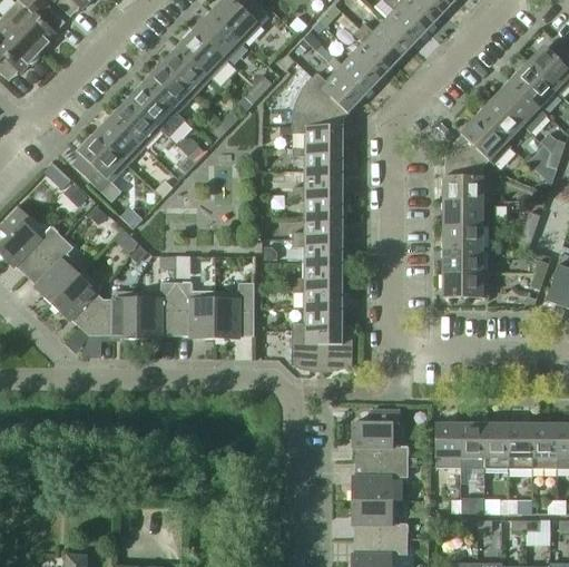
[(1,17),(39,52),(57,33),(52,29),(62,18),(42,0),(18,0),(1,17)]
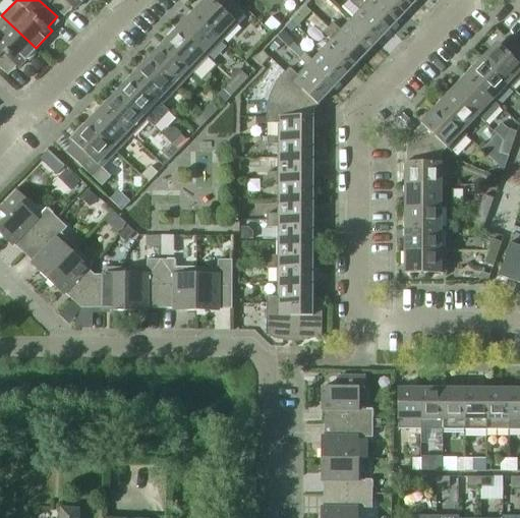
[(75,6),(81,0),(49,0),(61,11),(71,2),(75,6)]
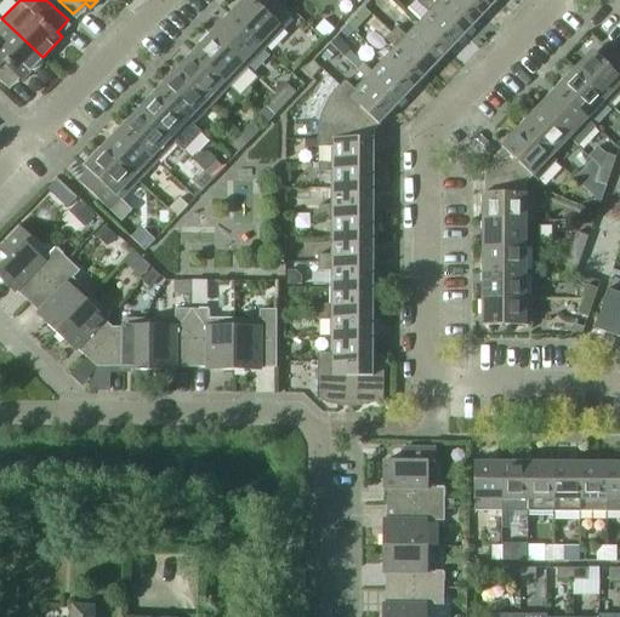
[(242,0),(231,12),(267,45),(285,27),(283,24),(293,13),(278,0),(242,0)]
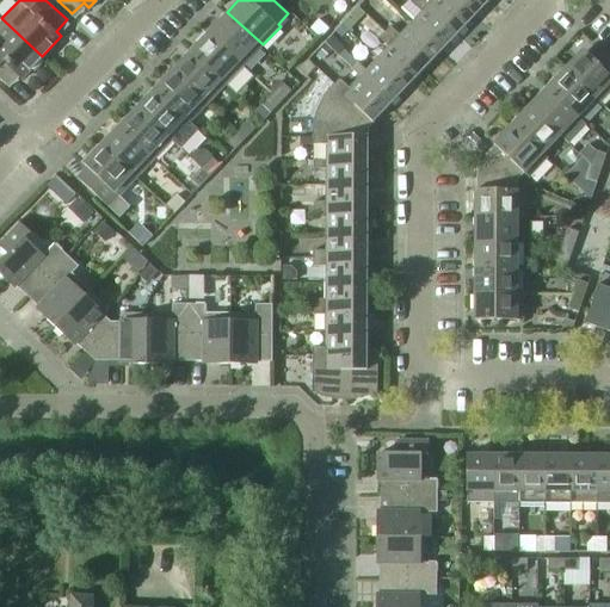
[(442,49),(458,32),(425,0),(414,0),(424,10),(412,22),(442,49)]
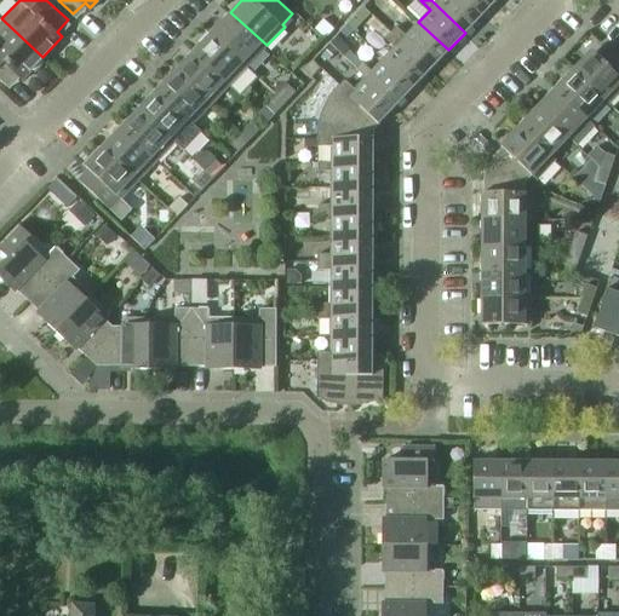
[(431,0),(465,33),(482,15),(466,0),(431,0)]
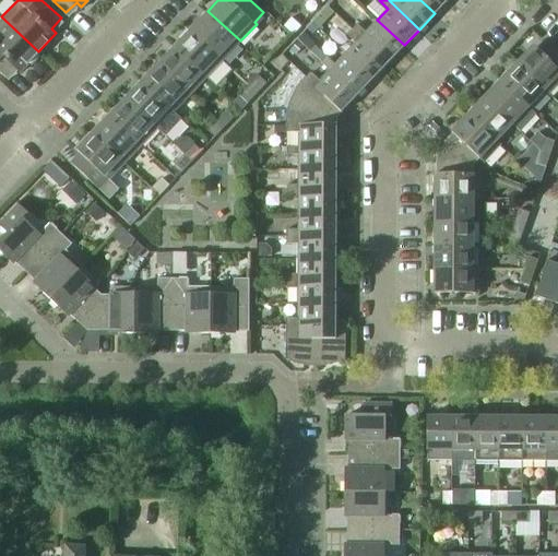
[(420,0),(435,13),(447,0),(420,0)]
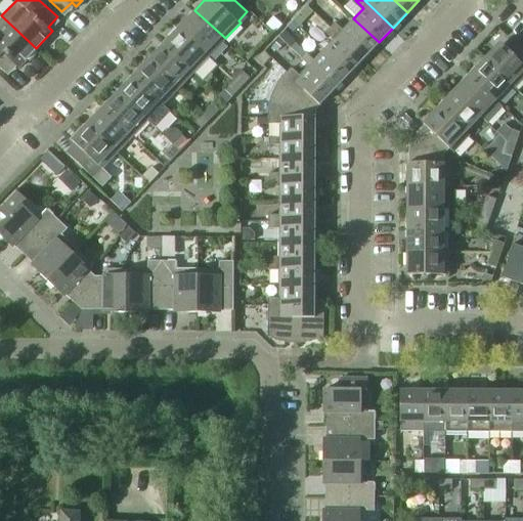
[(308,5),(303,10),(309,15),(313,10),(308,5)]
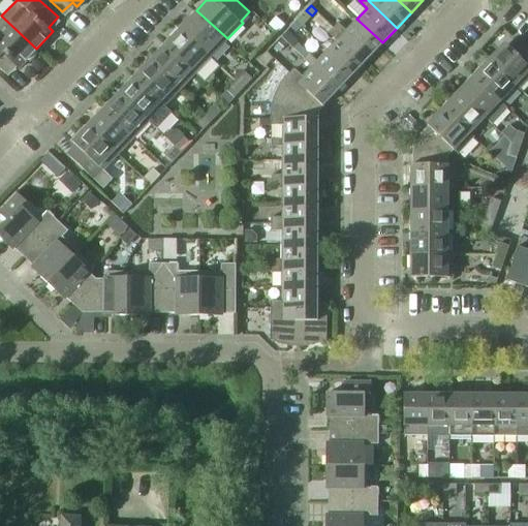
[(211,55),(227,38),(196,10),(181,27),(211,55)]
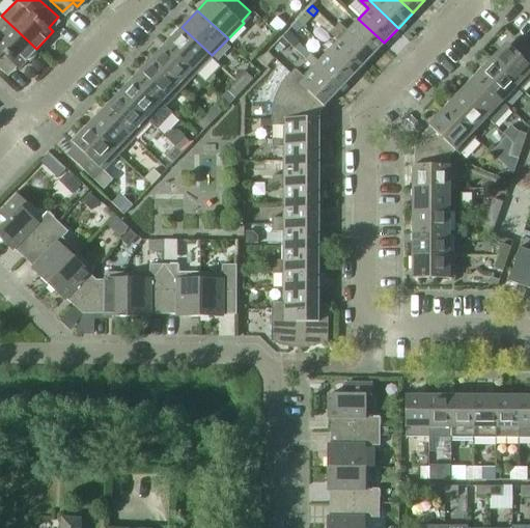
[(20,66),(36,49),(1,16),(0,17),(0,66),(5,72),(15,62),(20,66)]
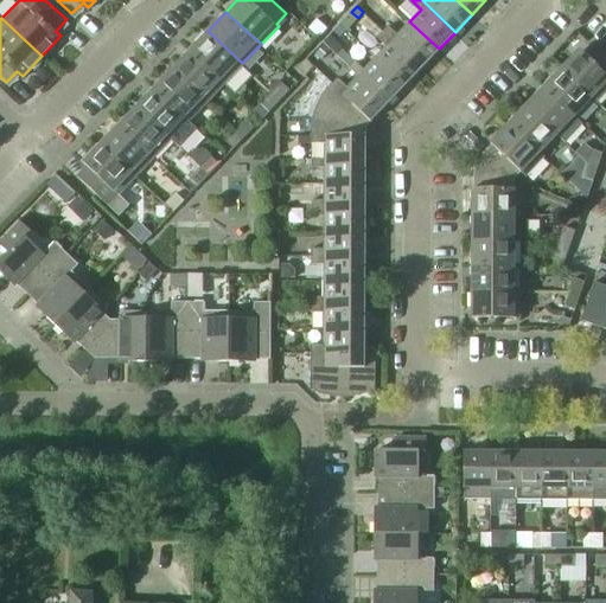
[(314,18),(308,25),(319,36),(326,29),(314,18)]
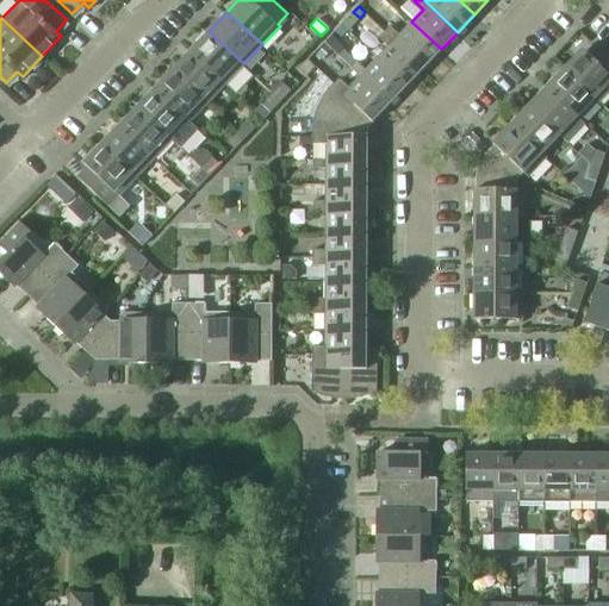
[(424,67),(441,49),(411,22),(401,33),(390,24),(385,30),(424,67)]
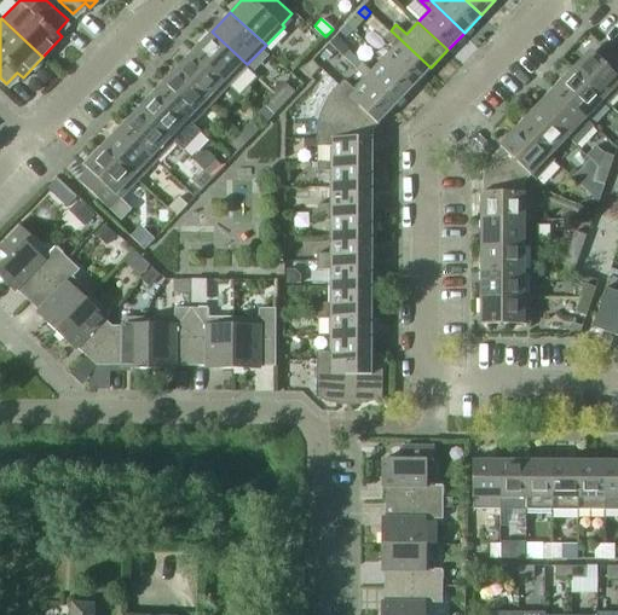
[(414,86),(431,68),(391,30),(385,35),(396,45),(383,57),(414,86)]
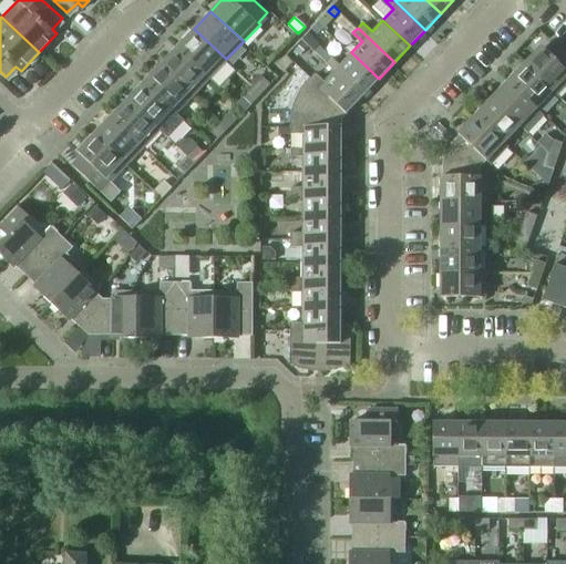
[(209,77),(226,59),(194,29),(178,45),(209,77)]
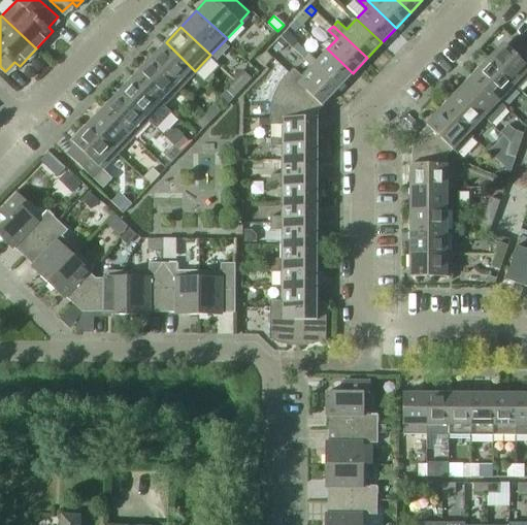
[(281,35),(273,43),(281,50),(288,41),(281,35)]
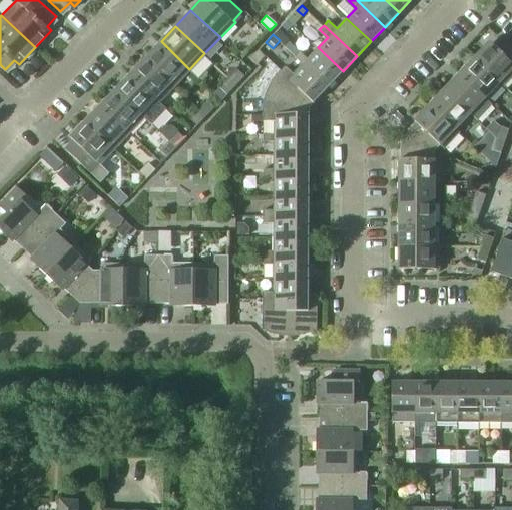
[(174,85),(189,69),(161,41),(146,57),(174,85)]
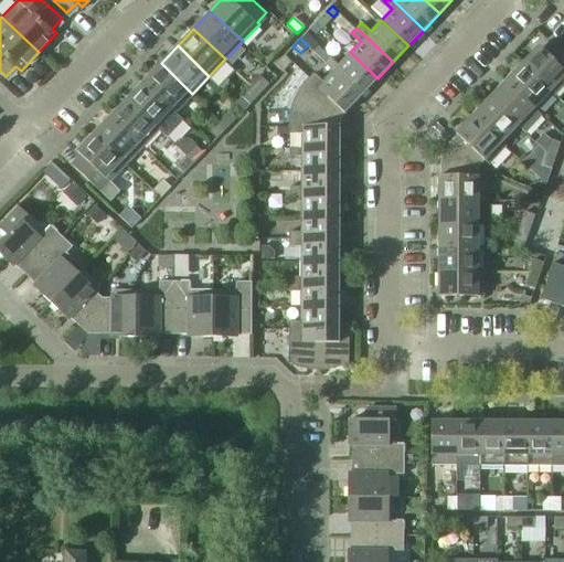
[(551,89),(554,93),(563,83),(563,51),(557,45),(550,53),(542,46),(538,52),(535,50),(523,62),(551,88),(551,89)]
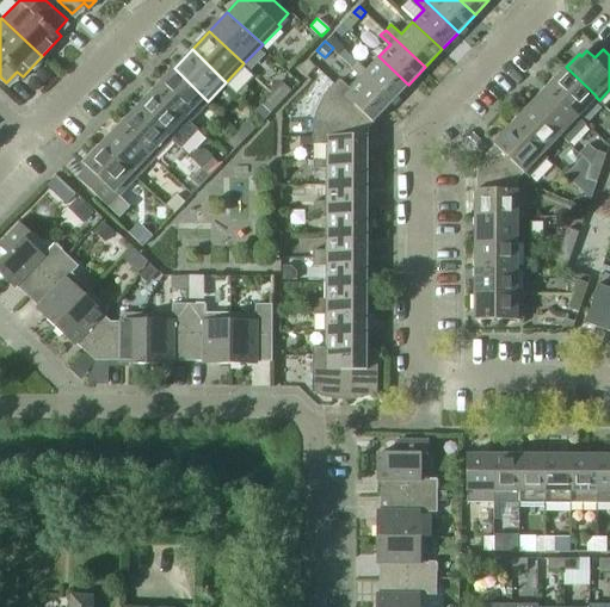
[(390,103),(408,85),(379,56),(368,68),(357,59),(351,66),(362,74),(390,103)]
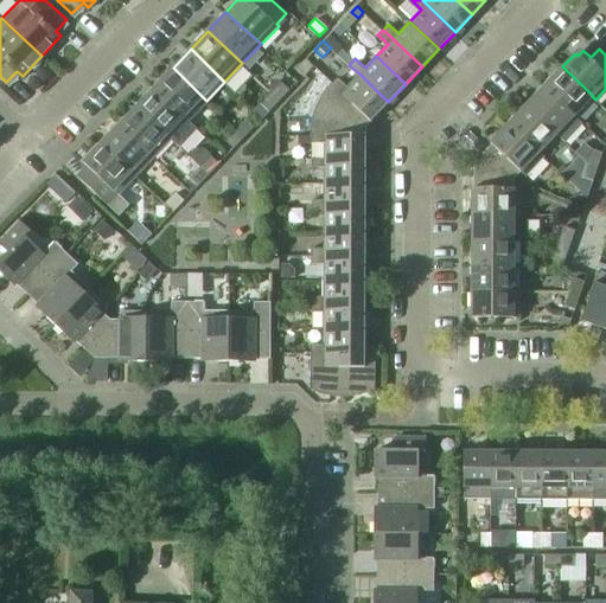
[(575,114),(592,96),(592,95),(562,66),(544,85),(575,114)]
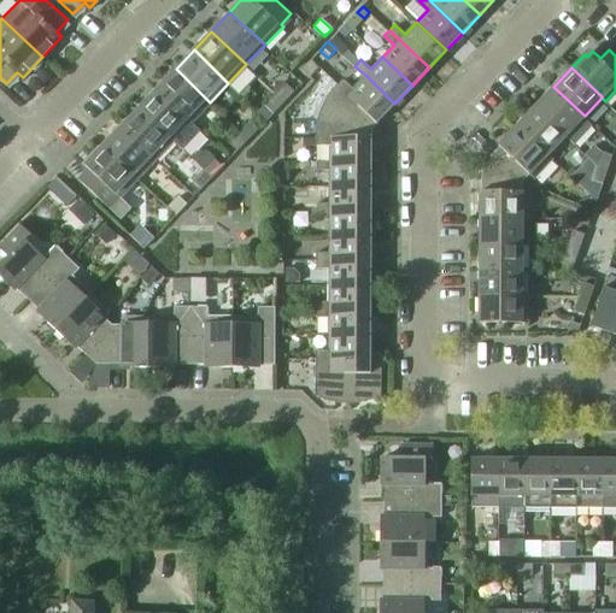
[(193,121),(210,102),(176,69),(158,88),(193,121)]
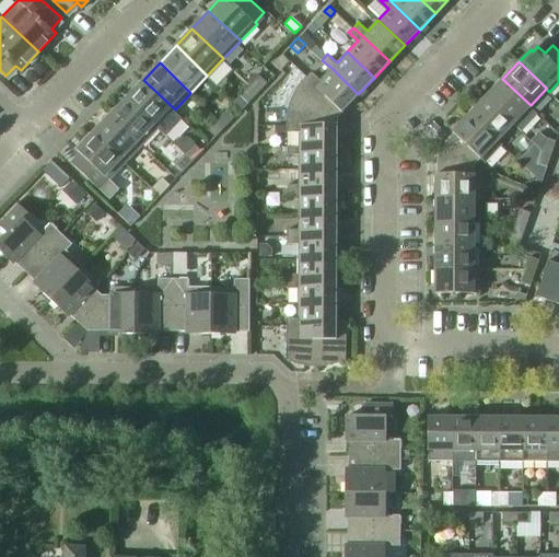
[(342,111),(358,94),(332,68),(322,79),(312,70),(306,76),(342,111)]
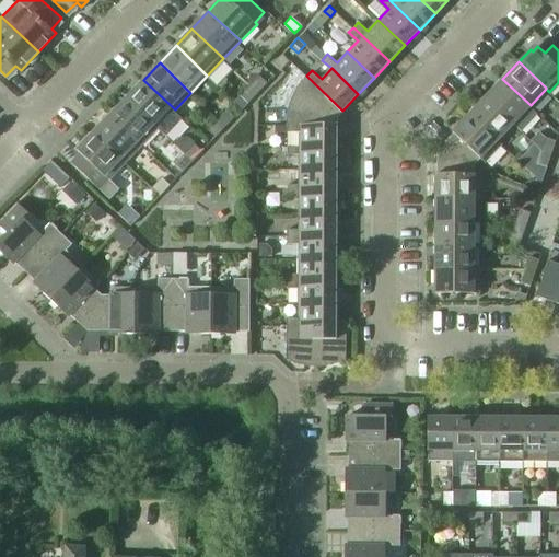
[(251,84),(258,91),(268,81),(260,74),(251,84)]
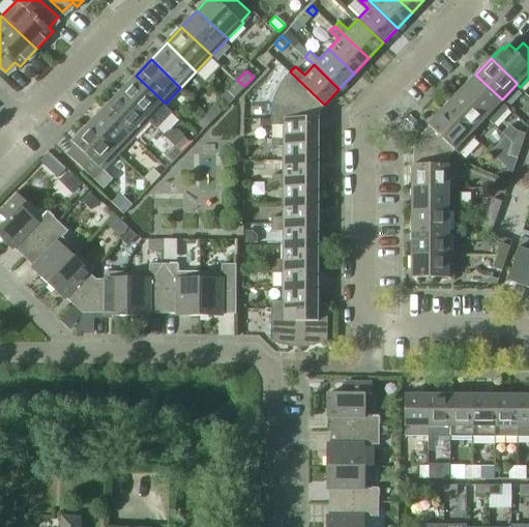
[(320,109),(324,105),(290,71),(283,81),(276,92),(273,104),(272,116),(320,116),(320,109)]
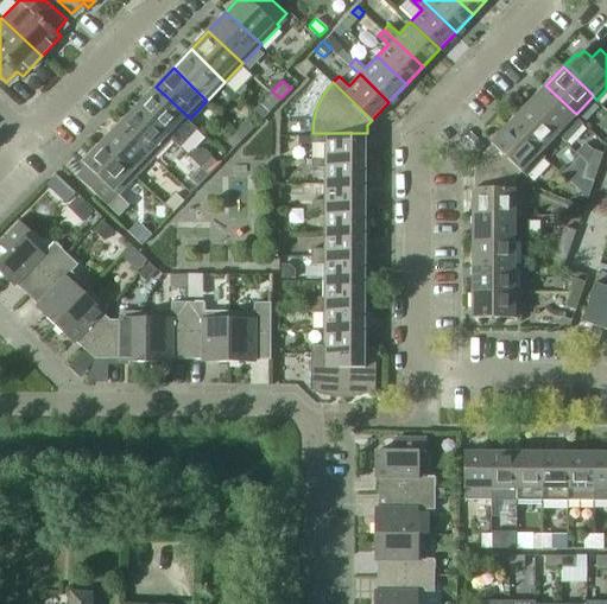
[(558,133),(576,114),(545,86),(528,103),(558,133)]
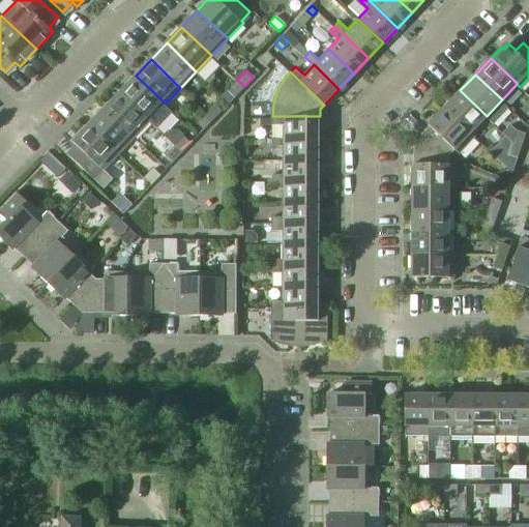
[(120,91),(150,120),(157,127),(173,111),(166,104),(136,76),(120,91)]
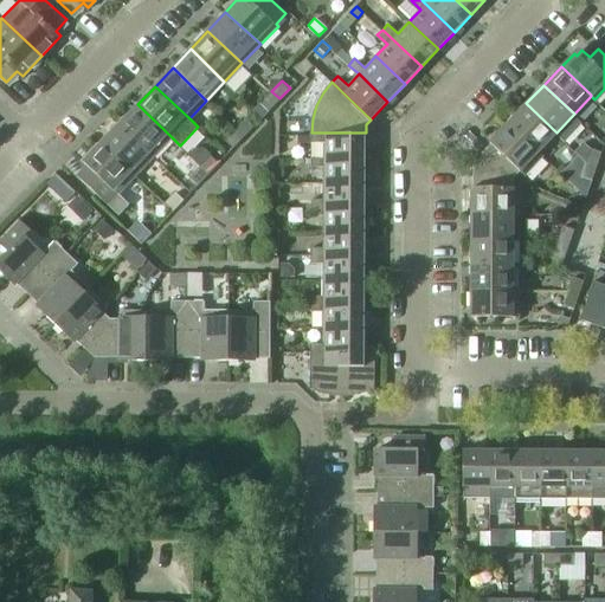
[(269,109),(280,98),(271,91),(261,102),(269,109)]
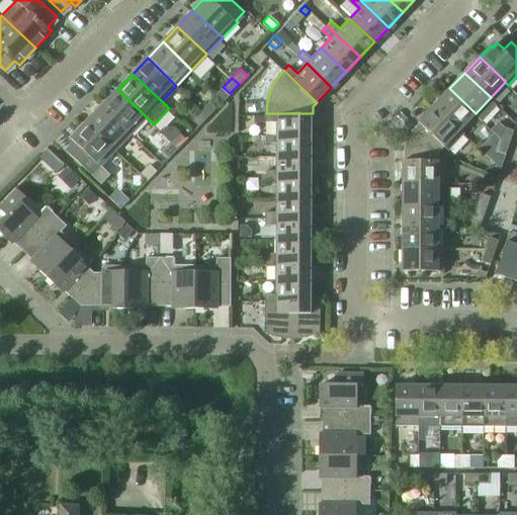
[(460,129),(476,113),(449,88),(434,104),(460,129)]
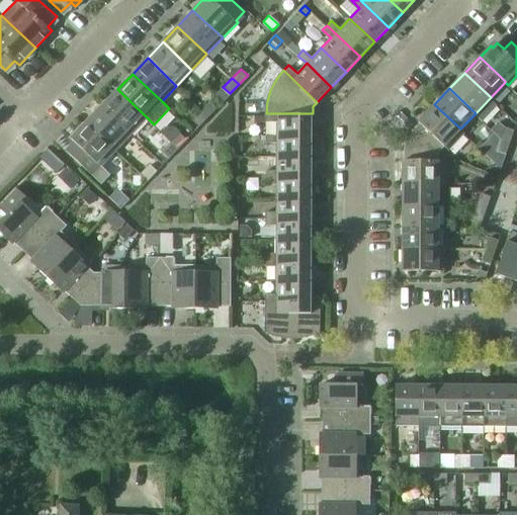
[(132,133),(147,117),(117,89),(102,105),(132,133)]
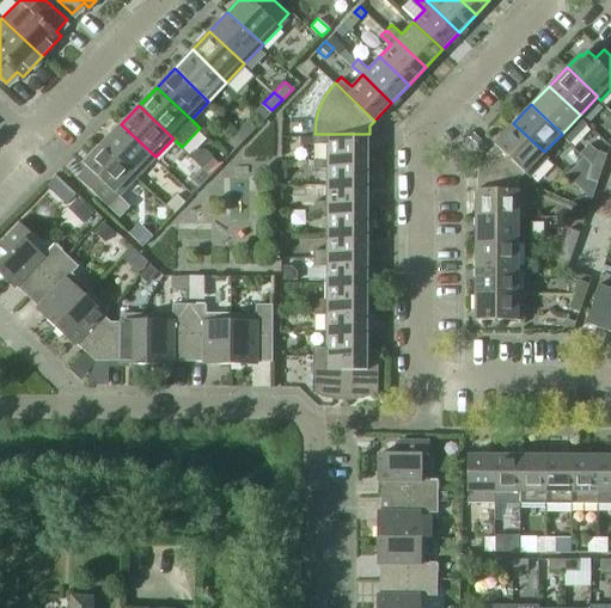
[(238,129),(246,137),(257,126),(249,118),(238,129)]
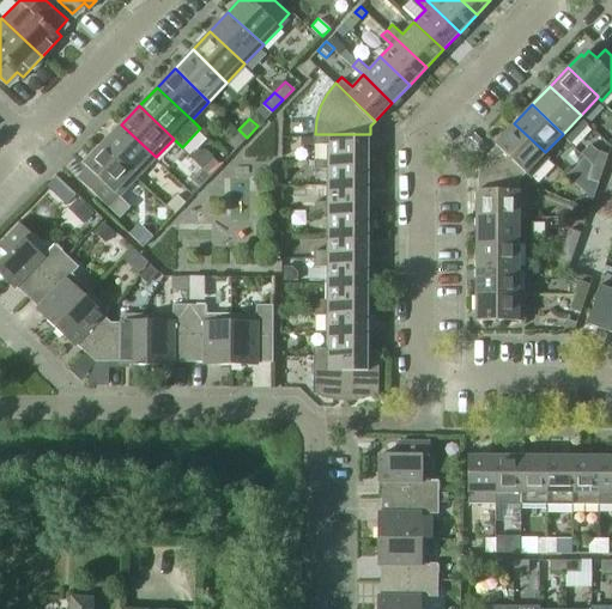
[(550,156),(545,152),(514,123),(496,142),(497,144),(479,162),(520,178),(526,171),(531,176),(550,156)]
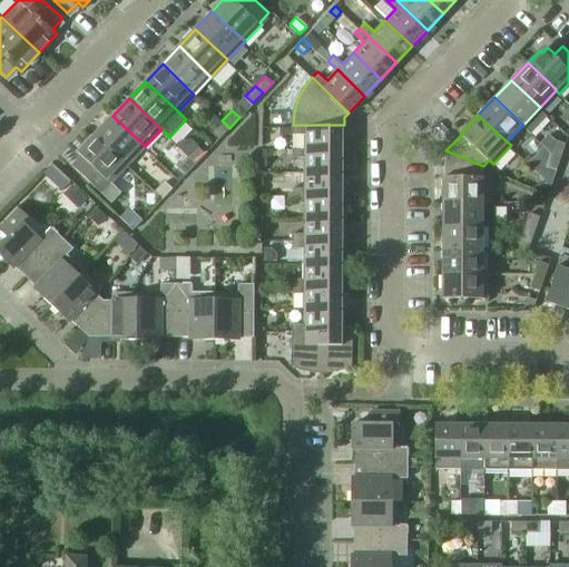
[(128,164),(145,146),(113,116),(96,133),(128,164)]
